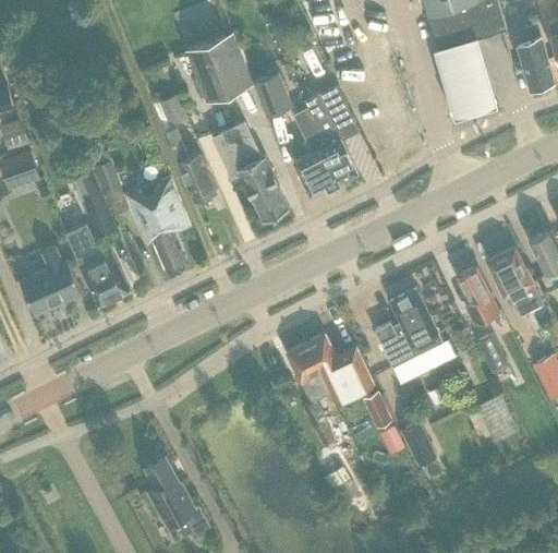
[(428,17),(438,50),(474,40),(474,41),(481,40),(507,32),(497,0),(424,0),(429,17),(428,17)]
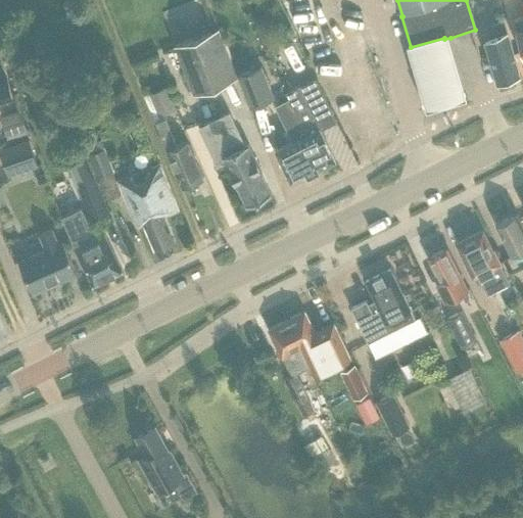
[(504,24),(492,28),(496,40),(487,44),(491,59),(490,60),(497,87),(520,79),(504,24)]
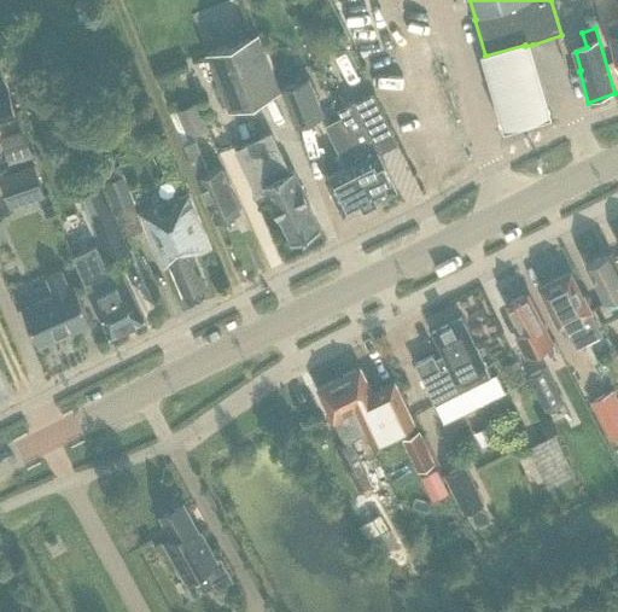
[(279,95),(257,39),(208,58),(229,115),(279,95)]
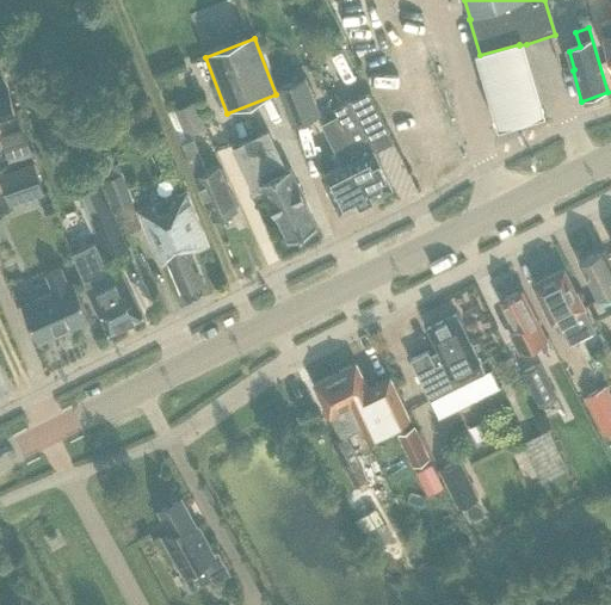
[(548,119),(526,44),(519,45),(519,44),(480,55),(473,57),(495,135),(548,119)]
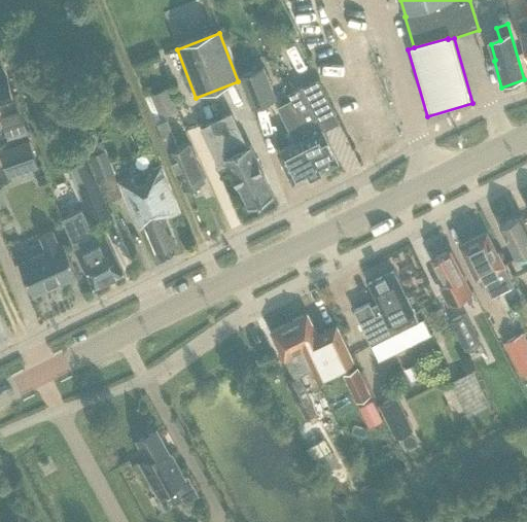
[(240,78),(252,112),(277,102),(264,69),(240,78)]
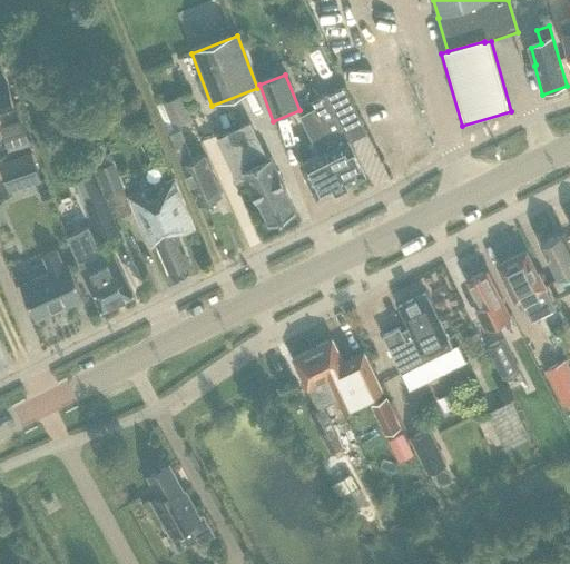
[(0,114),(17,109),(11,90),(0,94),(0,114)]
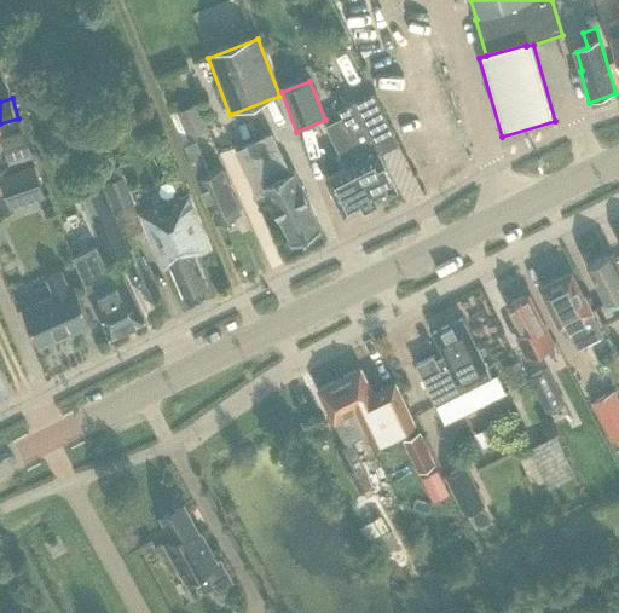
[(372,98),(339,115),(342,122),(350,137),(351,137),(364,163),(353,169),(358,178),(363,175),(377,204),(397,195),(379,157),(398,148),(372,98)]
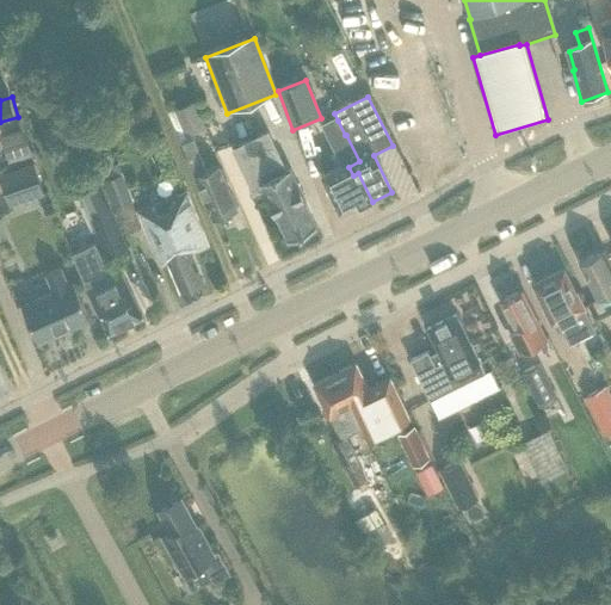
[(186,141),(204,134),(193,107),(176,115),(186,141)]
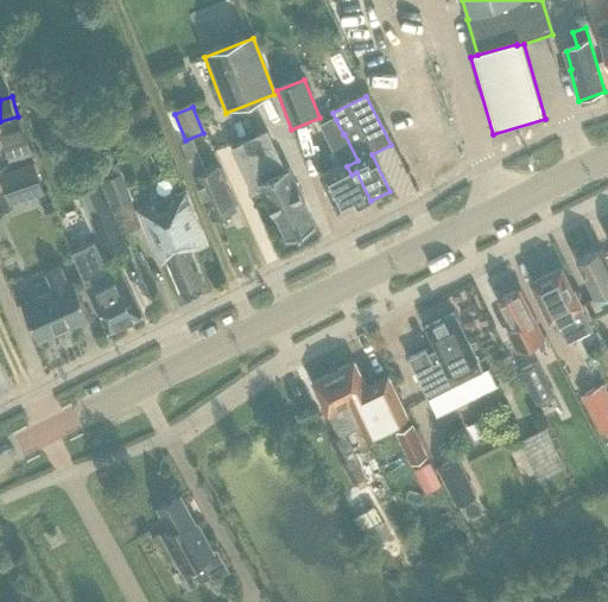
[(321,179),(340,217),(371,201),(356,172),(352,175),(347,166),(358,160),(344,134),(343,134),(336,120),(321,127),(342,169),(321,179)]
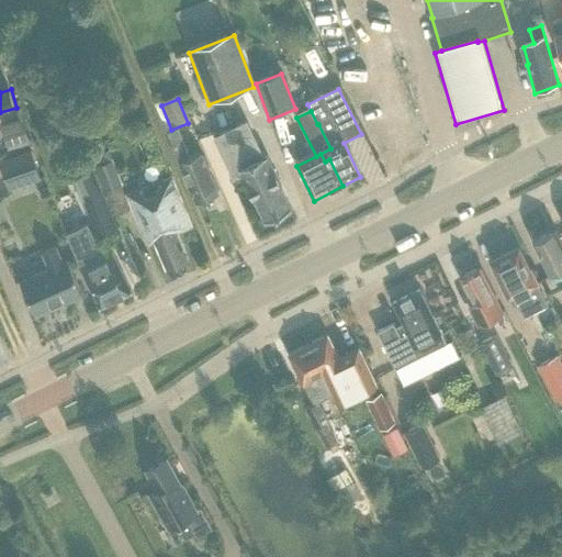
[(8,151),(29,145),(22,123),(1,130),(8,151)]
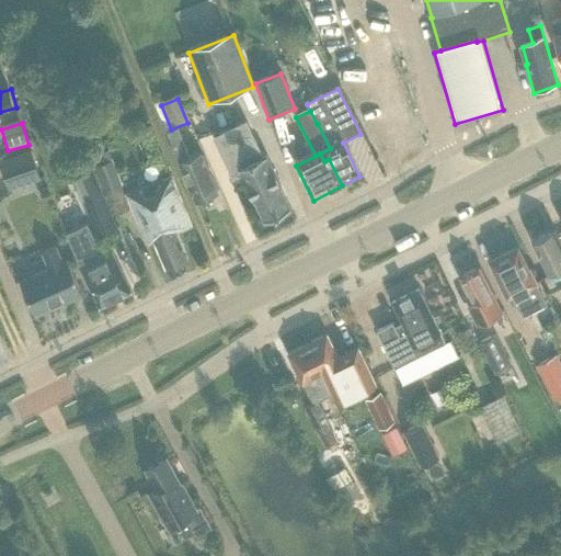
[(282,191),(266,160),(261,148),(258,150),(247,126),(216,140),(232,178),(240,173),(255,205),(256,205),(266,225),(292,213),(282,192),(282,191)]
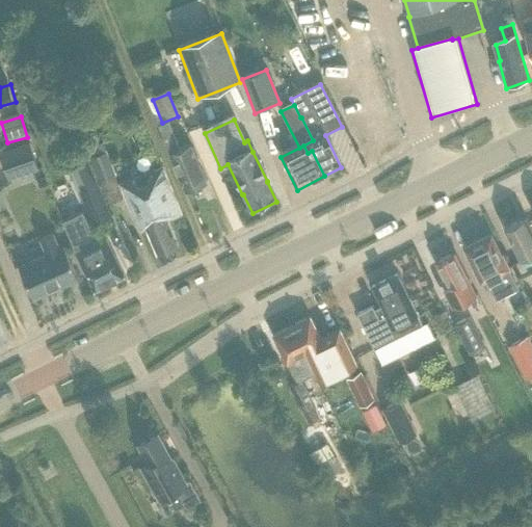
[(168,125),(159,128),(186,193),(206,185),(191,148),(180,153),(168,125)]
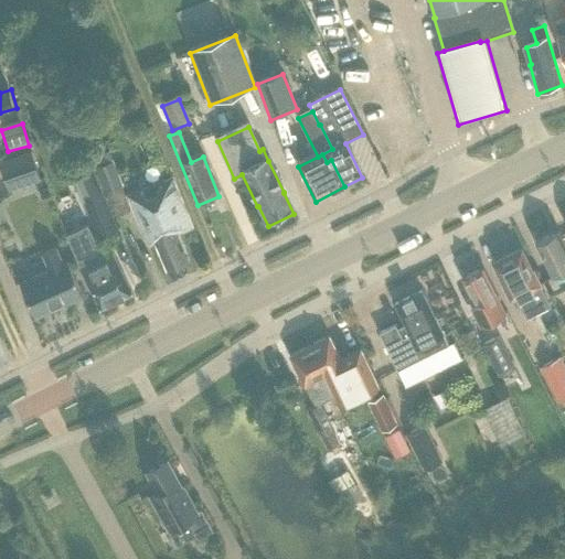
[(0,169),(9,195),(41,184),(31,156),(0,167),(0,169)]
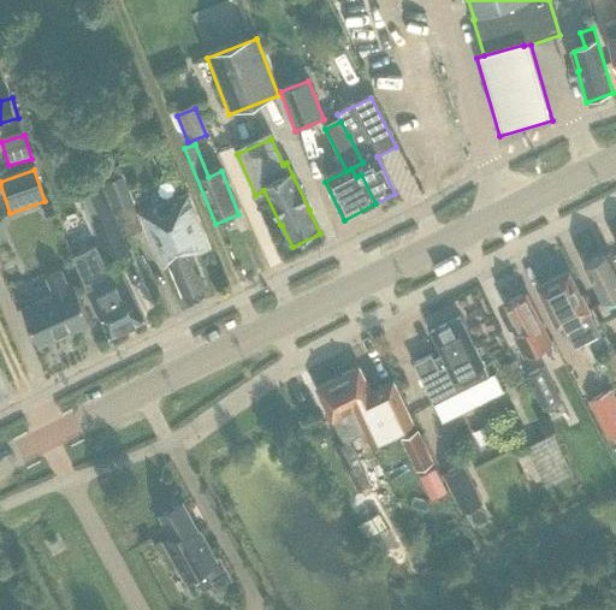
[(130,255),(101,188),(80,196),(108,264),(130,255)]
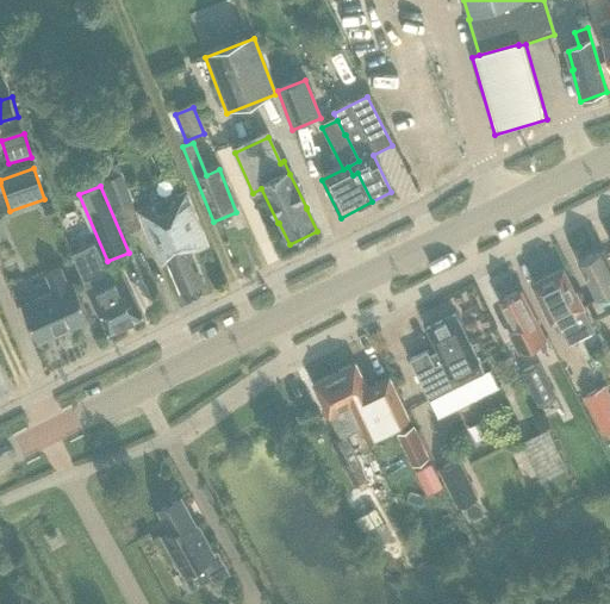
[(186,197),(148,212),(138,216),(154,256),(156,255),(162,268),(169,266),(181,294),(204,285),(192,256),(207,250),(186,197)]
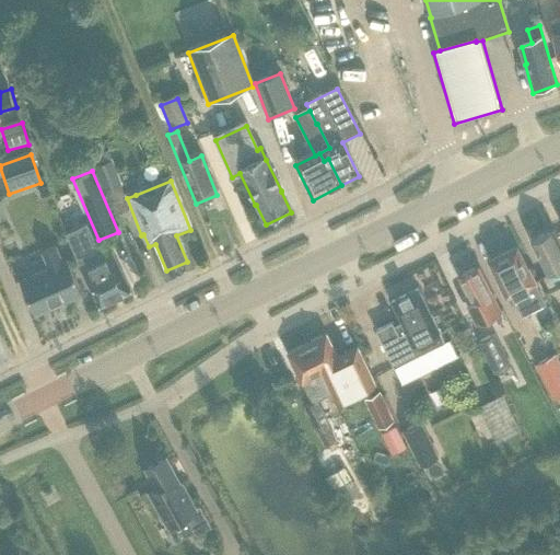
[(49,195),(41,198),(44,206),(51,204),(49,195)]
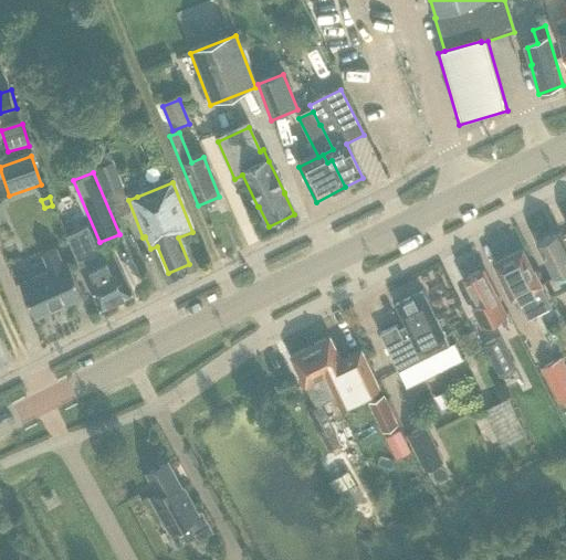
[(87,229),(66,240),(81,272),(101,313),(133,296),(113,256),(104,261),(87,229)]
